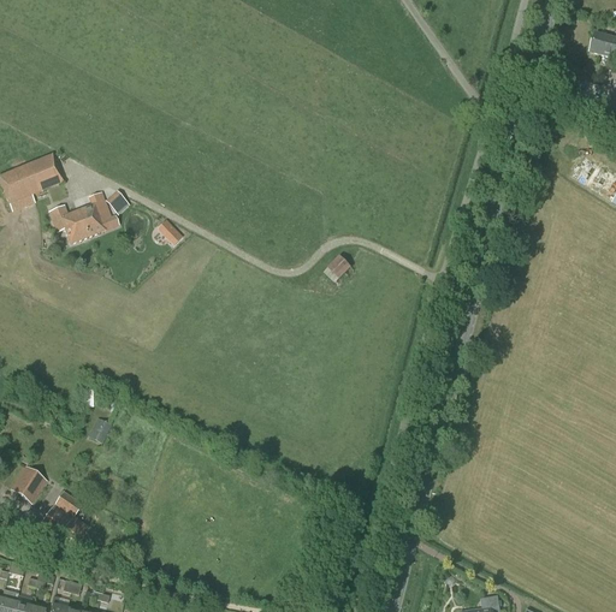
[(590,51),(615,58),(615,36),(596,31),(590,51)]
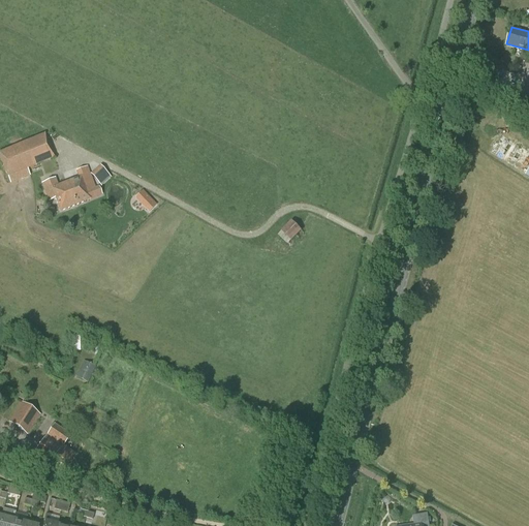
[(55,155),(44,131),(0,149),(0,155),(7,175),(55,155)]
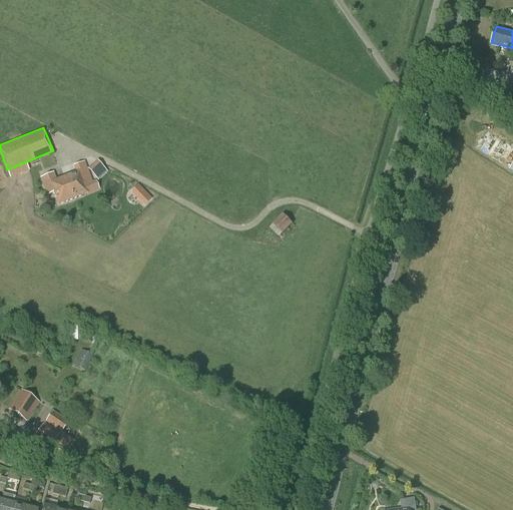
[(97,158),(88,167),(98,178),(108,170),(100,161),(97,158)]
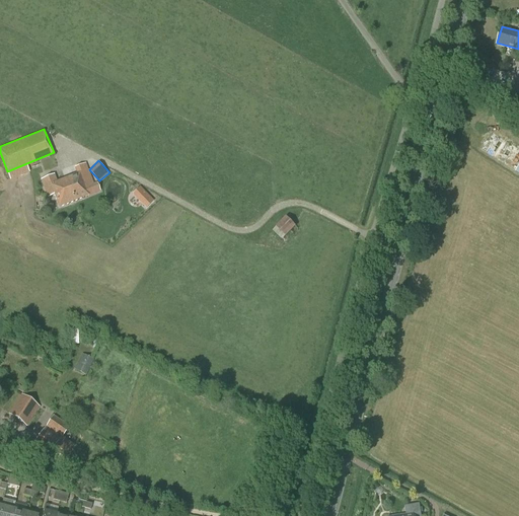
[(73,173),(66,176),(67,177),(75,199),(99,189),(96,181),(94,182),(89,169),(86,161),(74,165),(77,172),(73,173)]
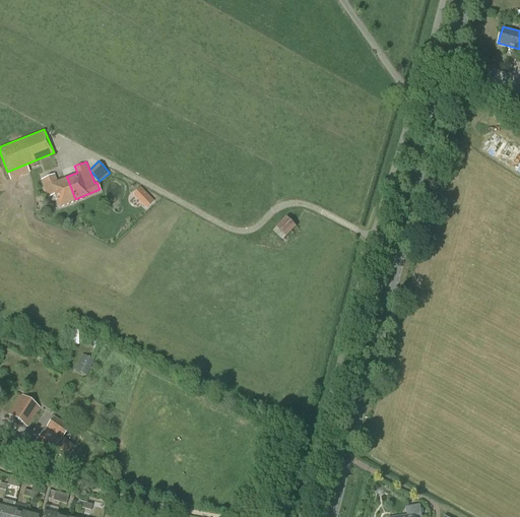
[(54,173),(41,178),(48,195),(54,193),(59,205),(75,199),(67,178),(66,177),(57,181),(54,173)]
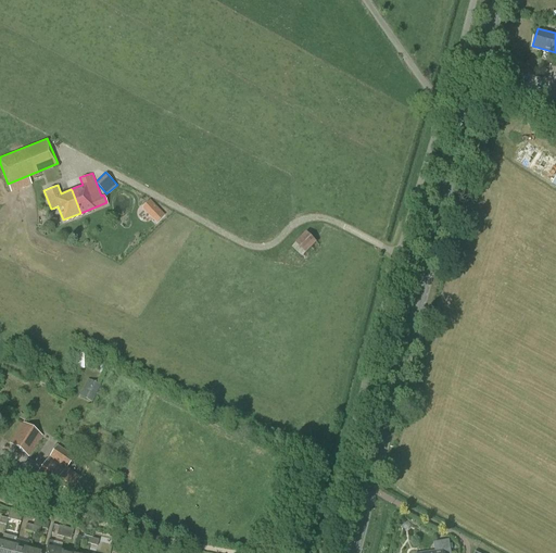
[(164,213),(150,198),(142,205),(156,220),(164,213)]
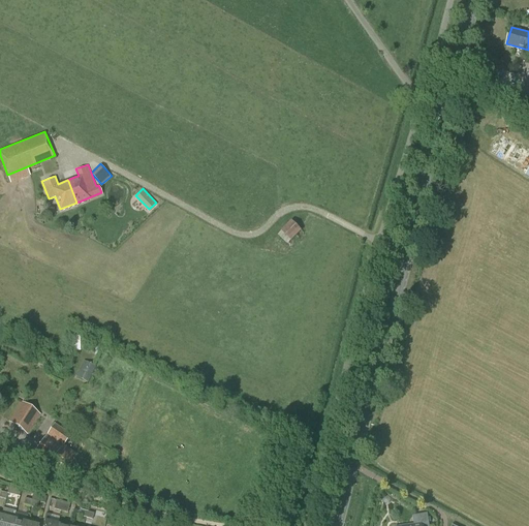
[(291,218),(278,233),(290,245),(304,231),(291,218)]
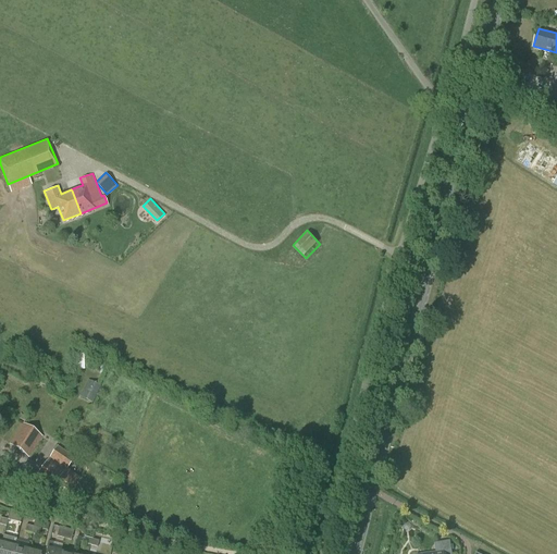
[(46,368),(39,381),(47,384),(53,371),(46,368)]
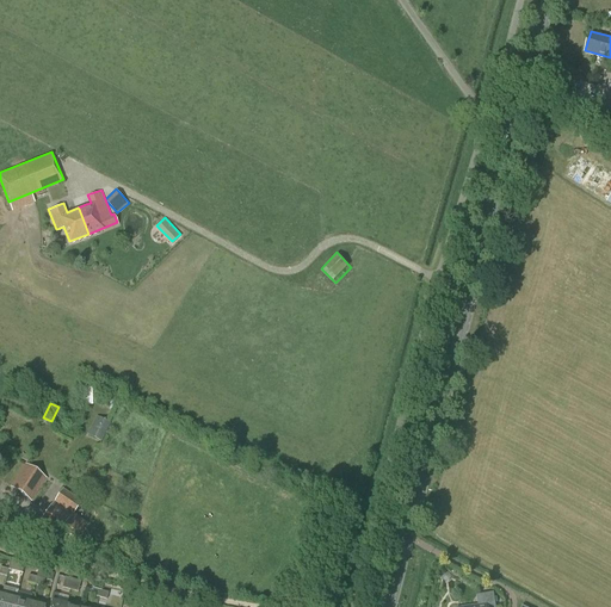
[(90,427),(104,434),(110,420),(97,414),(90,427)]
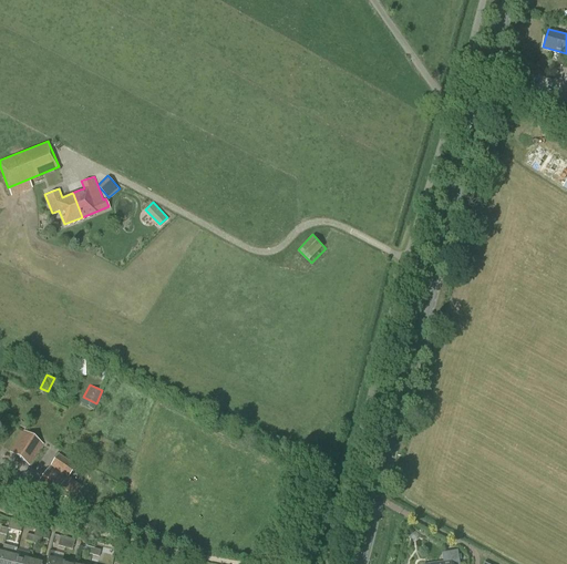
[(17,439),(10,450),(29,463),(43,441),(23,429),(17,439)]
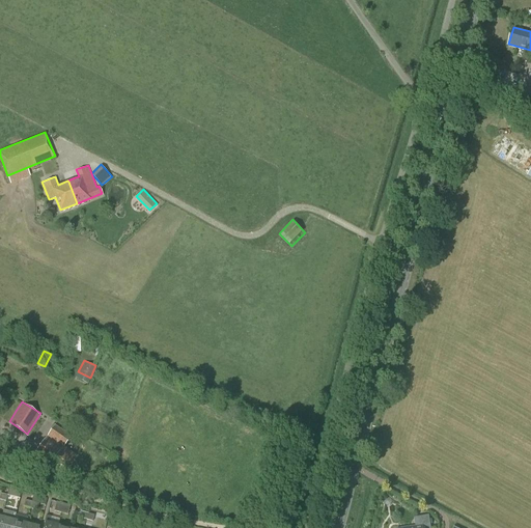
[(55,424),(32,456),(60,475),(75,453),(63,445),(71,435),(55,424)]
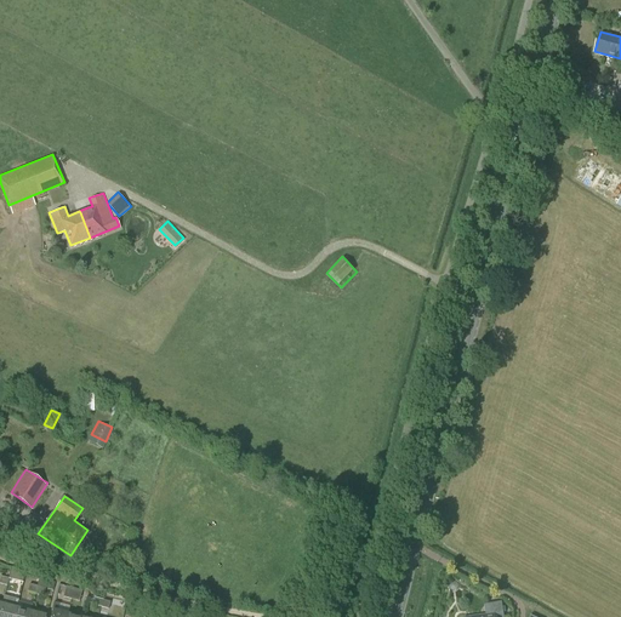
[(0,532),(16,538),(22,518),(0,510),(0,532)]
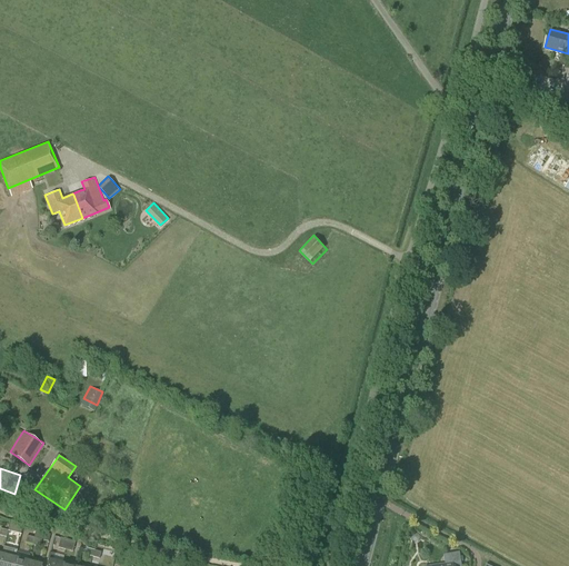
[(10,519),(8,528),(20,532),(22,524),(21,524),(10,518),(10,519)]
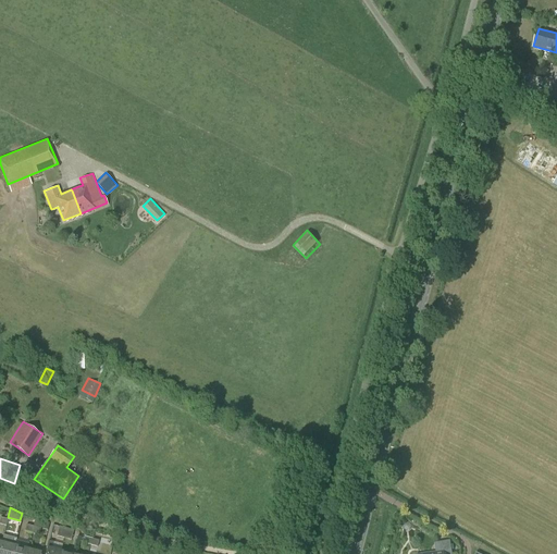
[(1,541),(0,545),(0,553),(11,553),(14,544),(16,538),(16,537),(3,533),(1,541)]
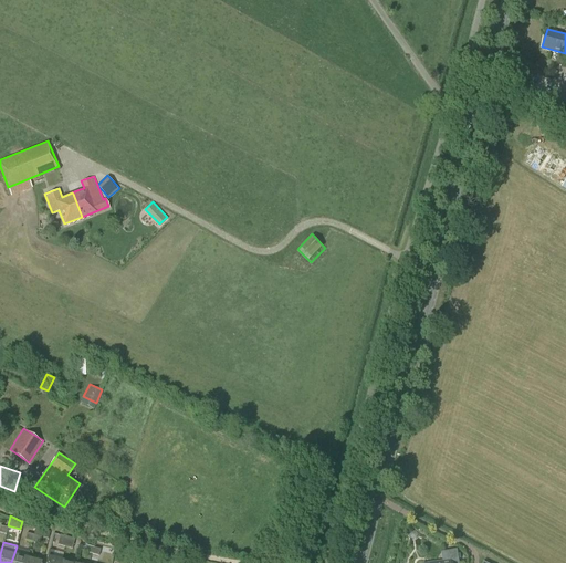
[(50,548),(48,555),(45,562),(60,562),(61,559),(63,551),(54,549),(50,548)]
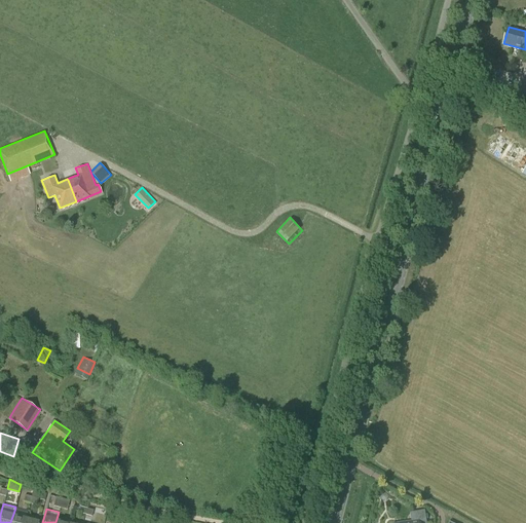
[(426,522),(427,522),(425,509),(417,510),(418,519),(392,522),(426,522)]
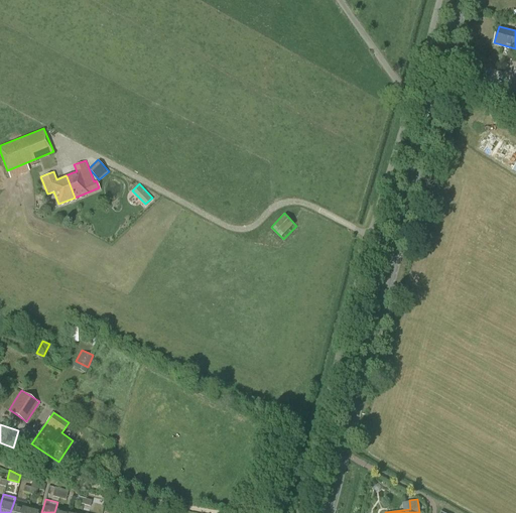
[(10,512),(23,512),(25,507),(13,504),(10,512)]
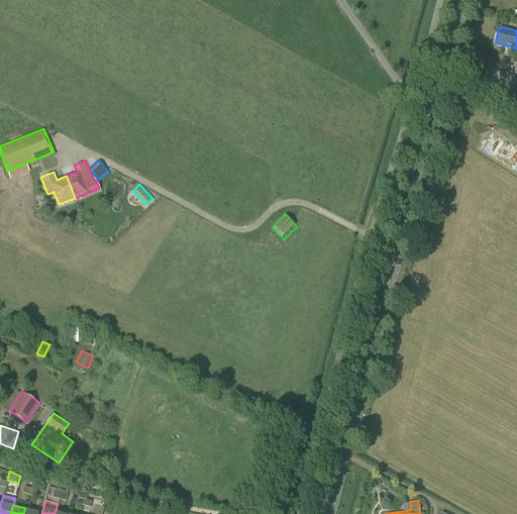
All buildings are outlined.
